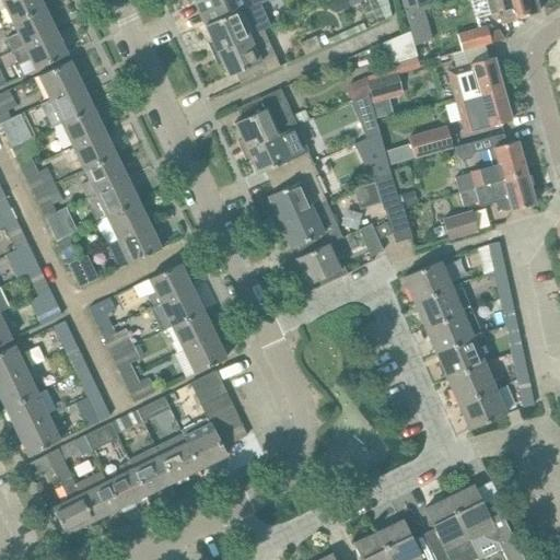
[(39,0),(1,0),(12,23),(44,8),(39,0)]
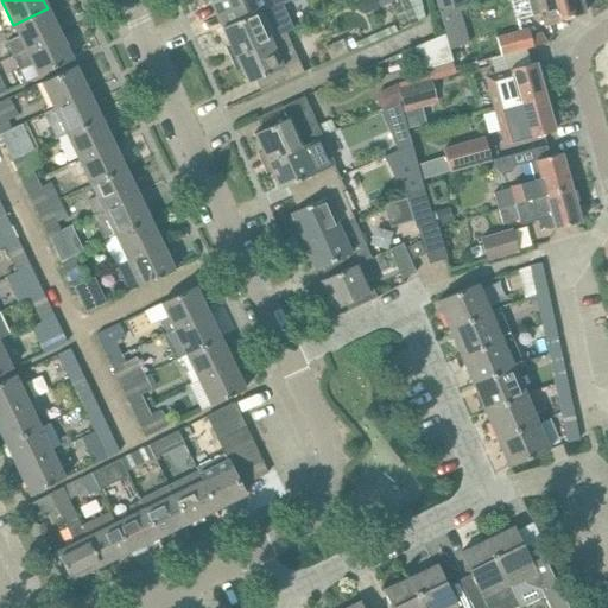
[(209,0),(211,4),(220,0),(225,12),(251,0),(209,0)]
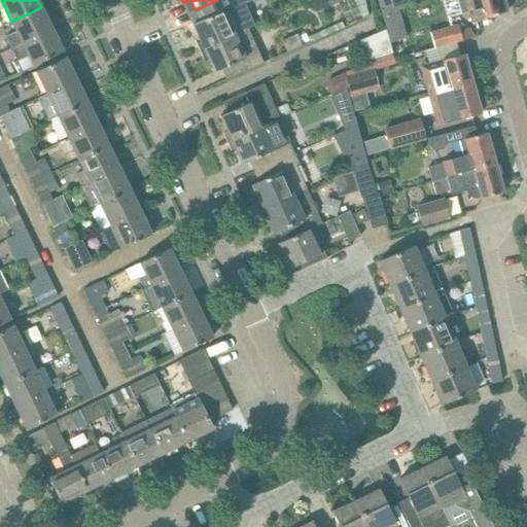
[(192,24),(204,48),(220,40),(233,34),(234,34),(223,11),(243,3),(241,0),(217,0),(195,10),(199,21),(192,24)]
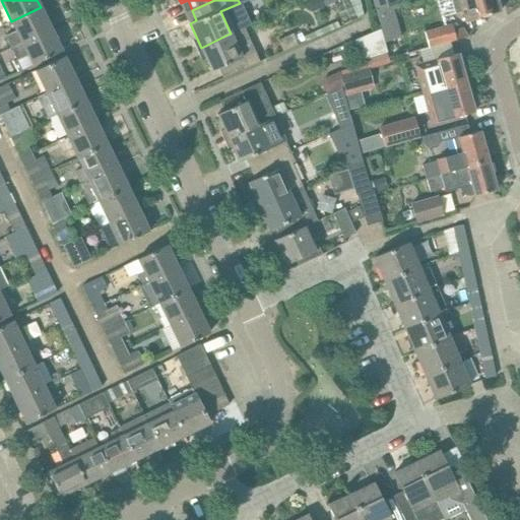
[(343,25),(361,17),(364,16),(359,0),(308,0),(303,2),(307,11),(312,13),(333,3),(343,25)]
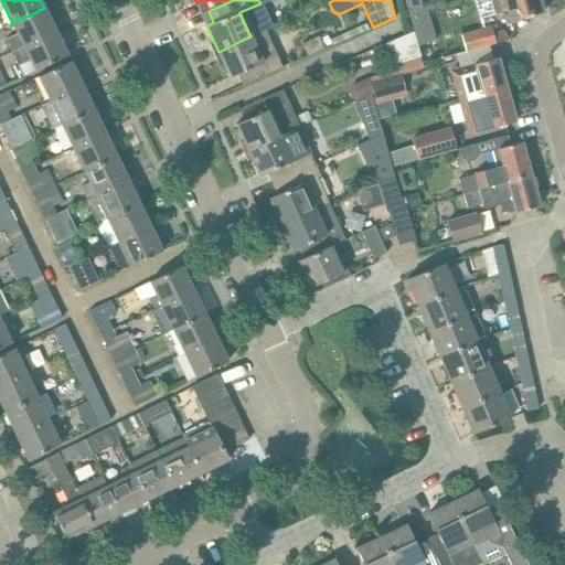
[(423,0),(405,0),(408,11),(425,7),(423,0)]
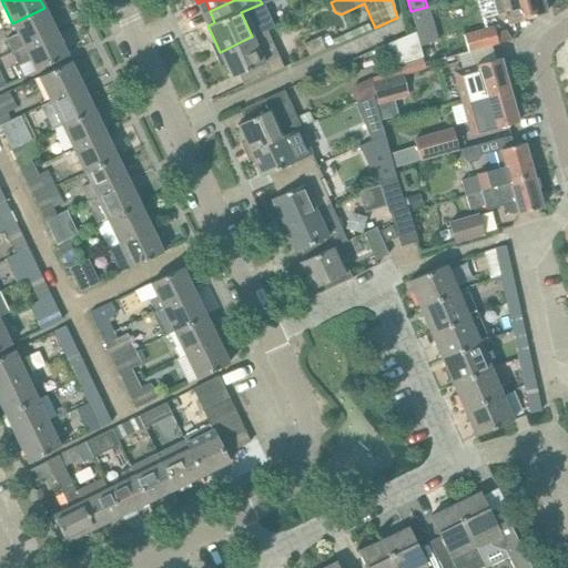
[(543,0),(500,0),(508,23),(546,12),(543,0)]
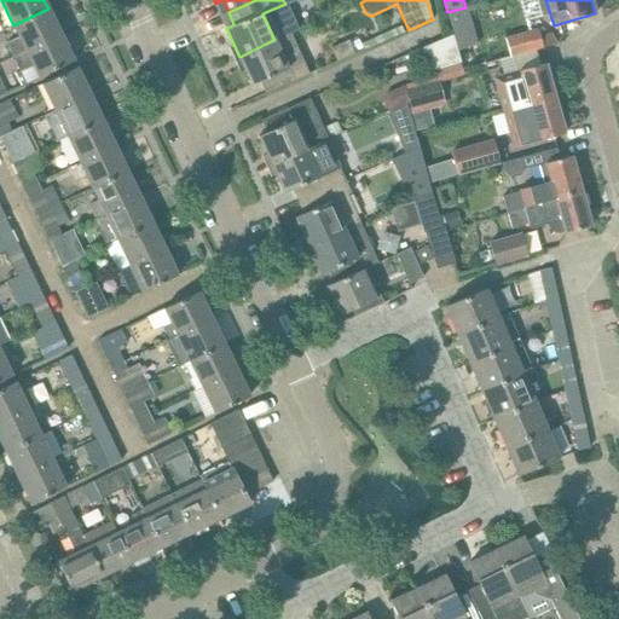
[(13,58),(62,34),(48,9),(13,25),(19,36),(6,44),(13,58)]
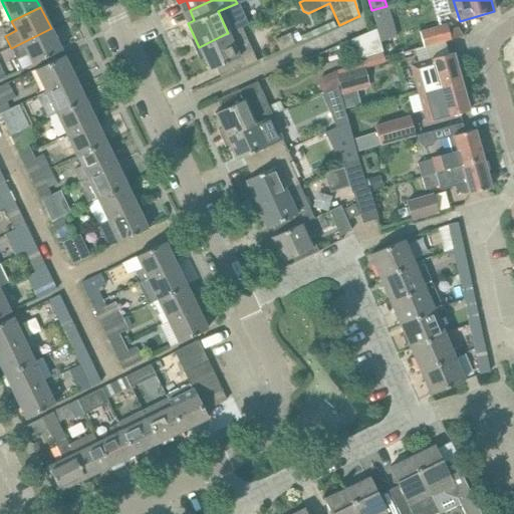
[(447,25),(428,30),(398,38),(402,52),(451,39),(447,25)]
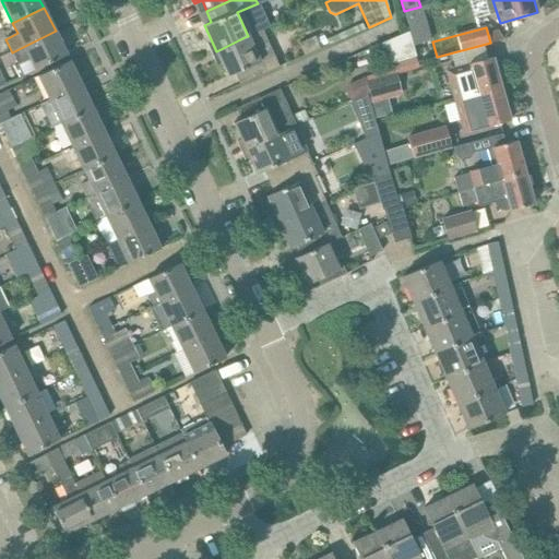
[(280,67),(263,30),(248,36),(247,36),(234,43),(216,51),(227,76),(235,73),(239,84),(280,67)]
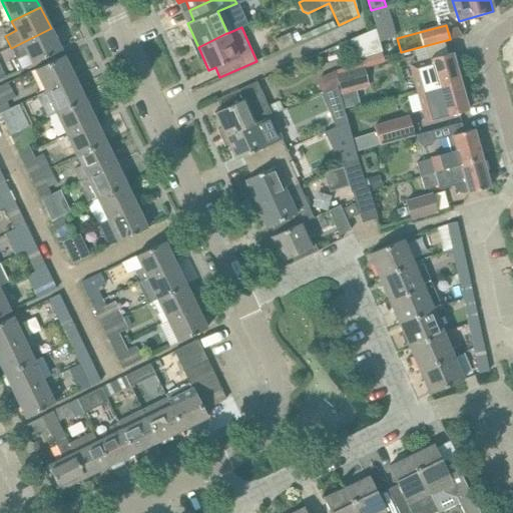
[(18,71),(61,50),(51,28),(11,48),(16,59),(13,60),(18,71)]
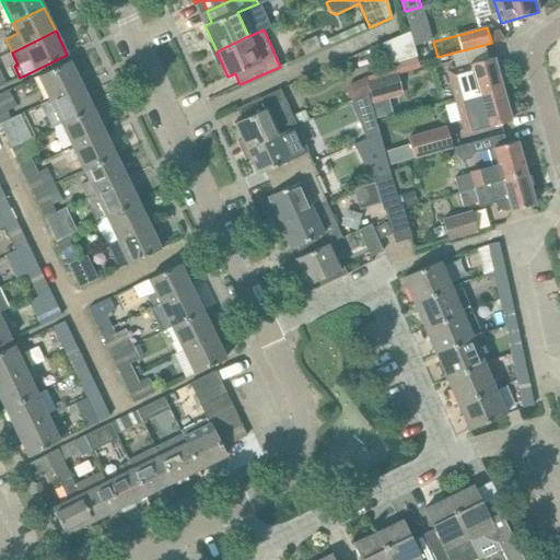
[(396,46),(384,51),(389,63),(391,65),(417,57),(416,51),(409,31),(392,38),(393,39),(396,46)]
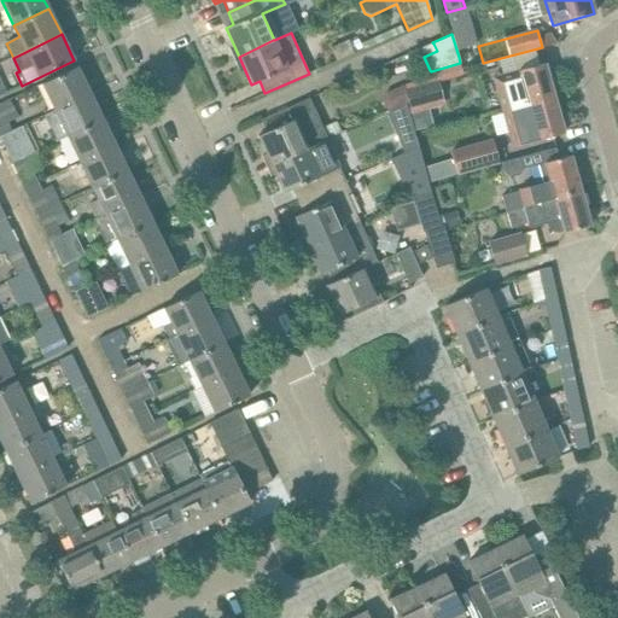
[(331,48),(336,62),(354,53),(348,41),(331,48)]
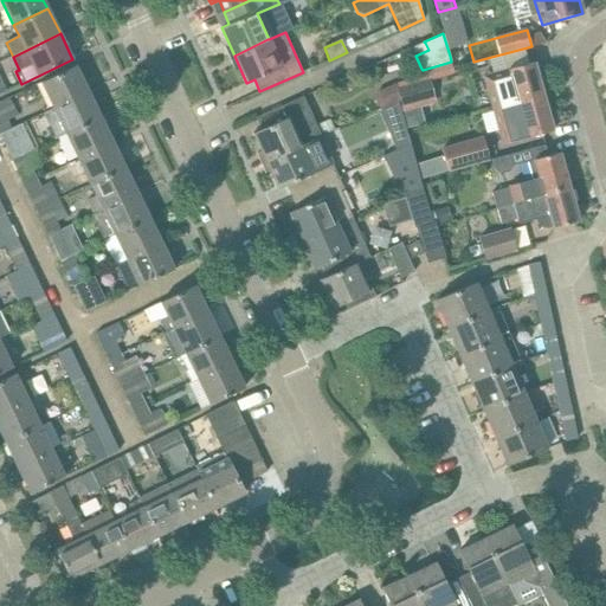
[(500,110),(543,97),(534,62),(492,73),(498,91),(488,94),(492,110),(488,111),(488,114),(500,110)]
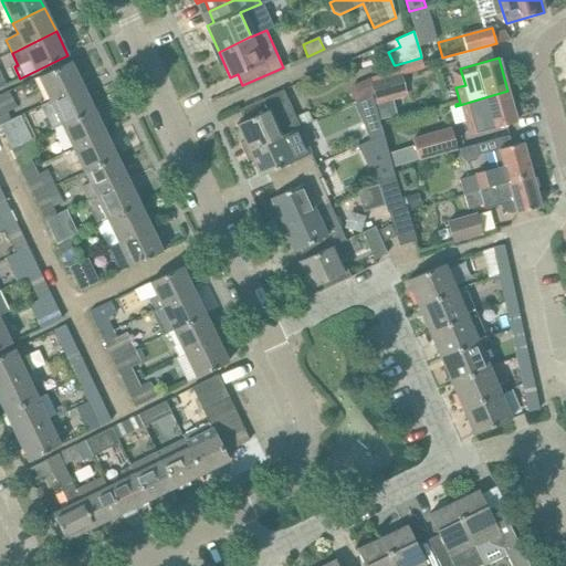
[(38,77),(50,101),(82,85),(71,61),(38,77)]
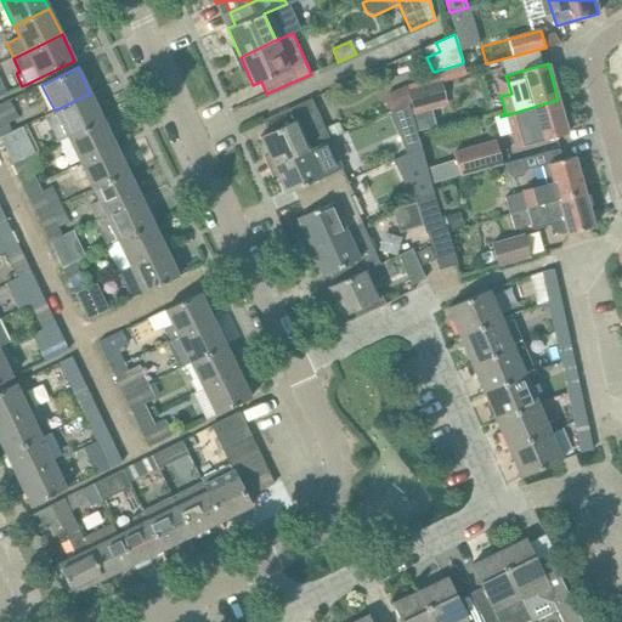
[(407,92),(410,105),(412,114),(442,107),(440,101),(445,100),(440,83),(407,92)]
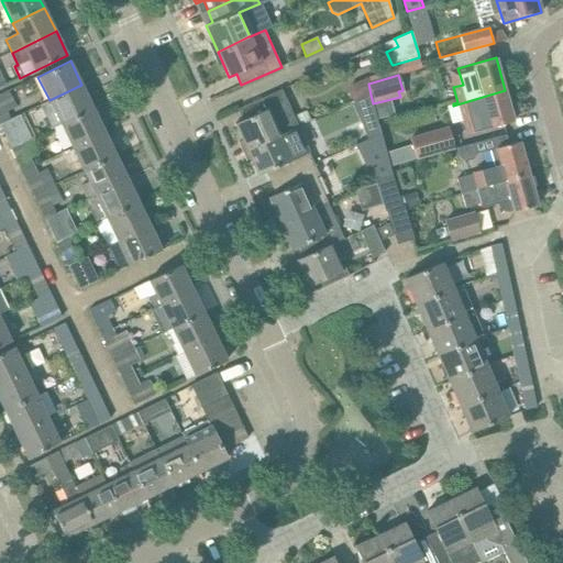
[(351,86),(348,90),(352,99),(355,101),(370,95),(371,95),(368,84),(366,78),(351,86)]
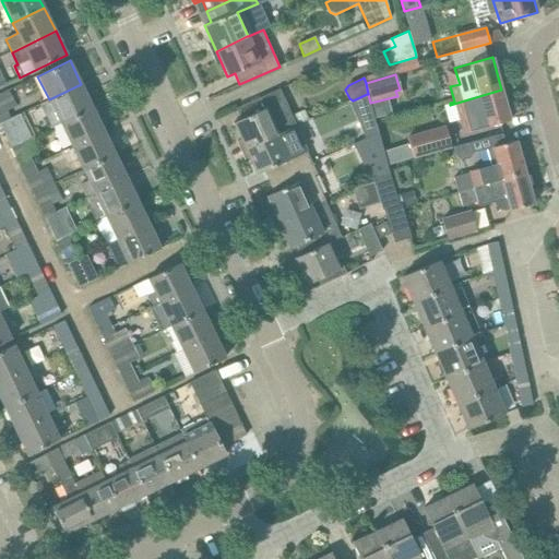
[(93,107),(81,84),(49,99),(60,123),(93,107)]
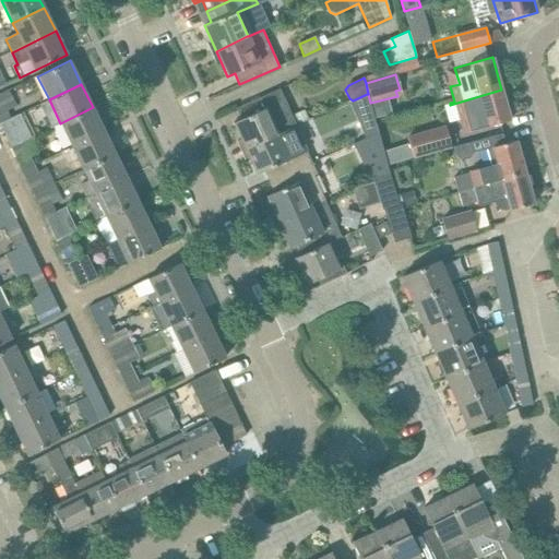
[(280,88),(236,108),(241,119),(234,122),(245,149),(296,126),(280,88)]
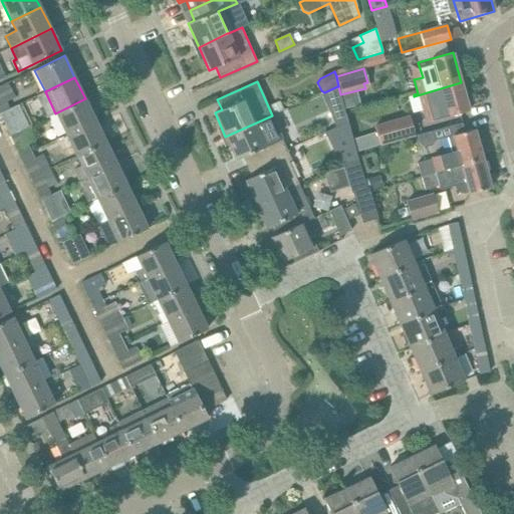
[(7,82),(0,86),(0,112),(10,108),(7,102),(15,98),(7,82)]
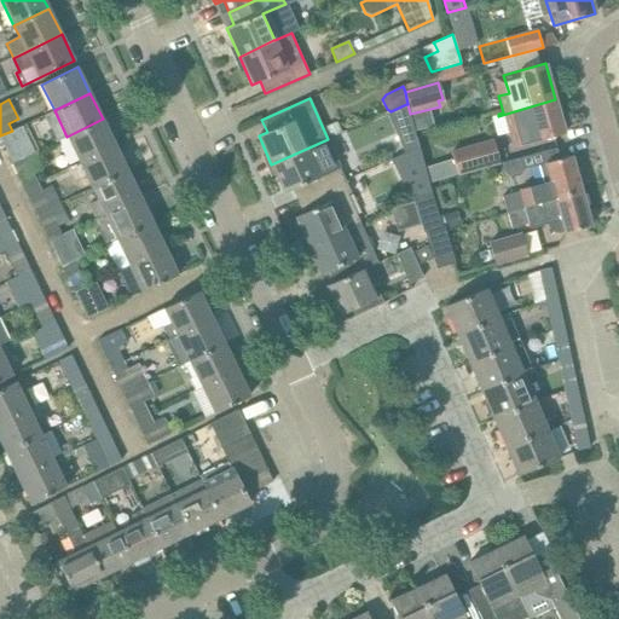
[(565,133),(555,99),(510,113),(515,131),(509,132),(513,148),(538,140),(539,140),(565,133)]
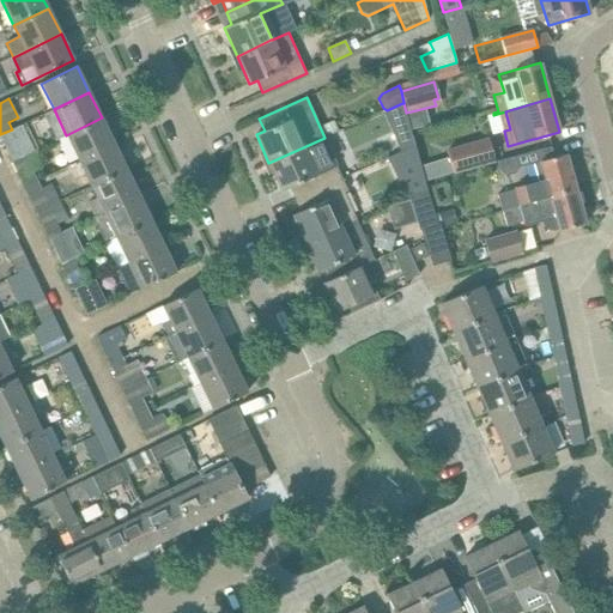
[(402,103),(387,110),(393,123),(407,116),(406,113),(404,103),(402,103)]
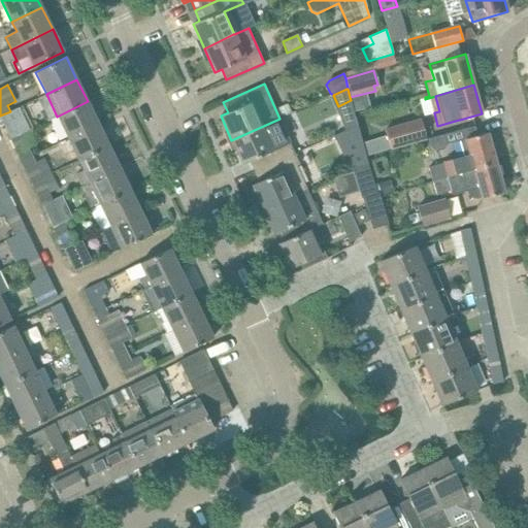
[(98,124),(88,101),(57,117),(67,138),(98,124)]
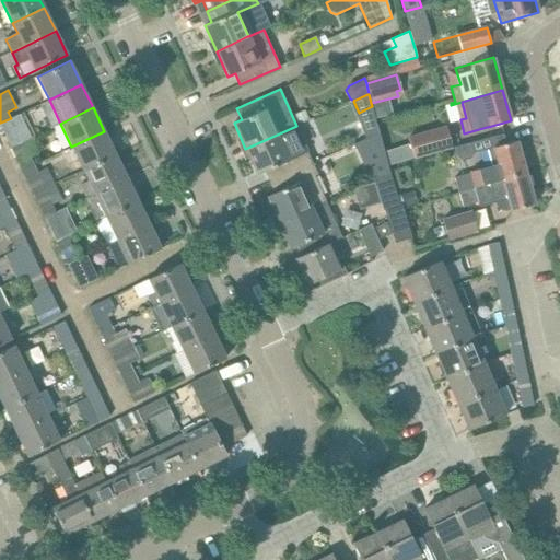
[(14,126),(11,118),(0,123),(0,125),(11,148),(31,138),(23,121),(14,126)]
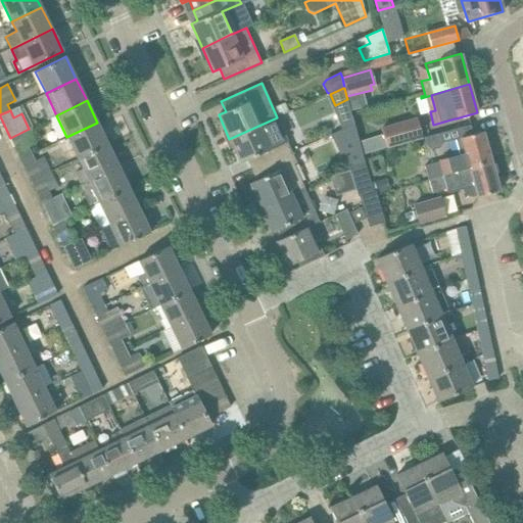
[(277,117),(229,139),(240,162),(247,160),(251,170),(292,151),(277,117)]
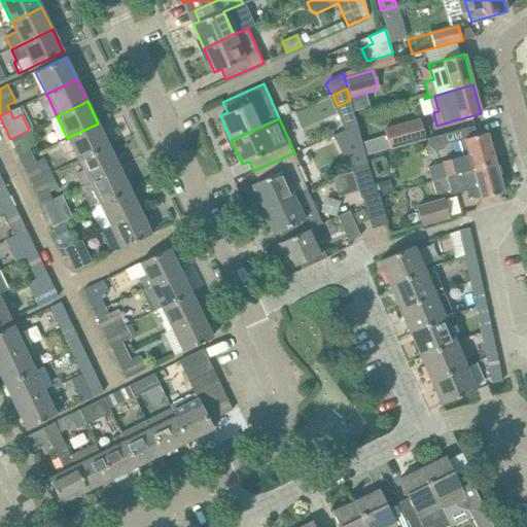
[(389,149),(425,139),(420,120),(384,131),(389,149)]
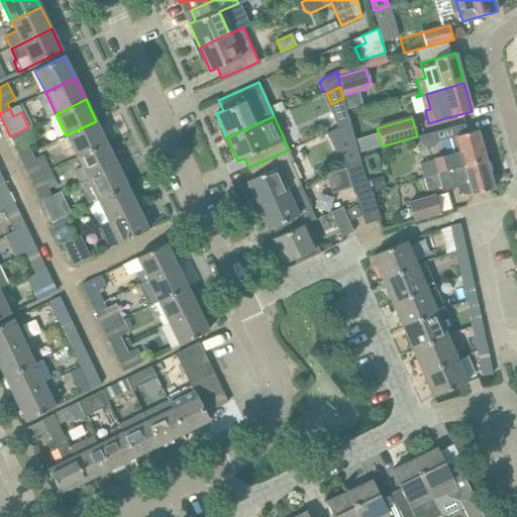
[(66,135),(77,158),(106,142),(96,121),(66,135)]
